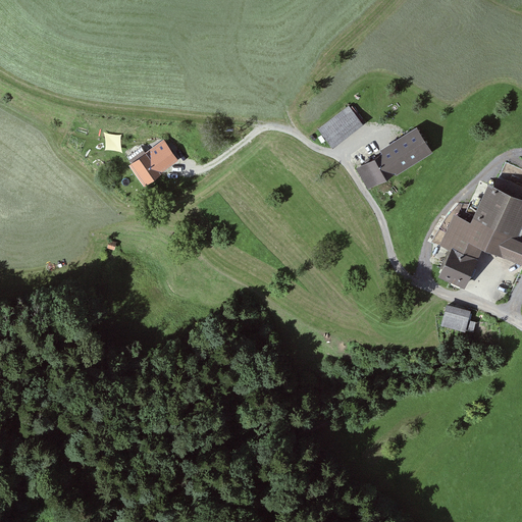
[(350,106),(319,128),(332,147),(363,124),(350,106)]
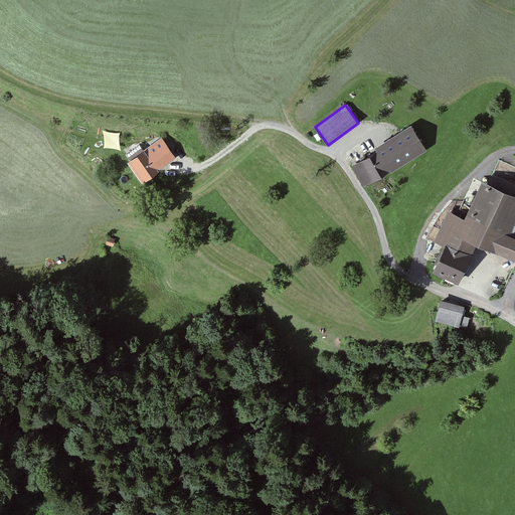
[(378,150),(353,165),(364,185),(390,170),(391,171),(426,151),(412,126),(376,147),(378,150)]
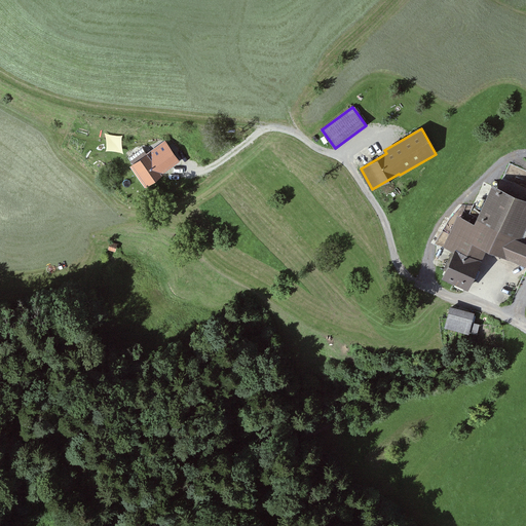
[(145,161),(133,171),(144,186),(180,160),(165,140),(142,157),(145,161)]
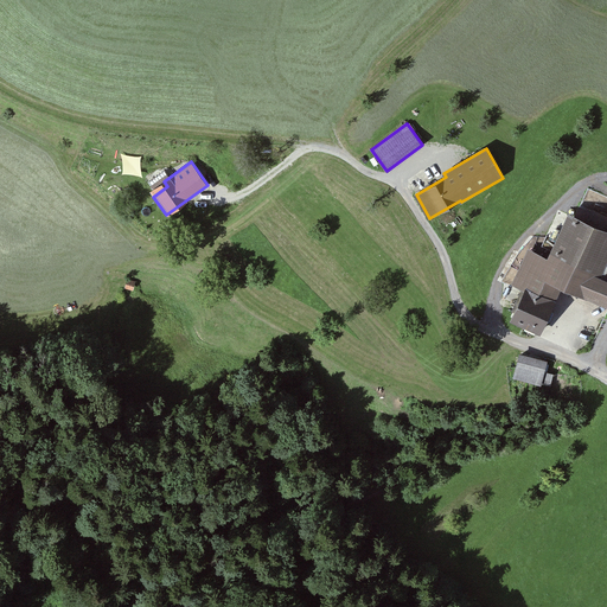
[(598,223),(569,210),(549,256),(529,247),(512,283),(524,289),(510,319),(541,332),(562,286),(606,306),(606,215),(602,212),(598,223)]
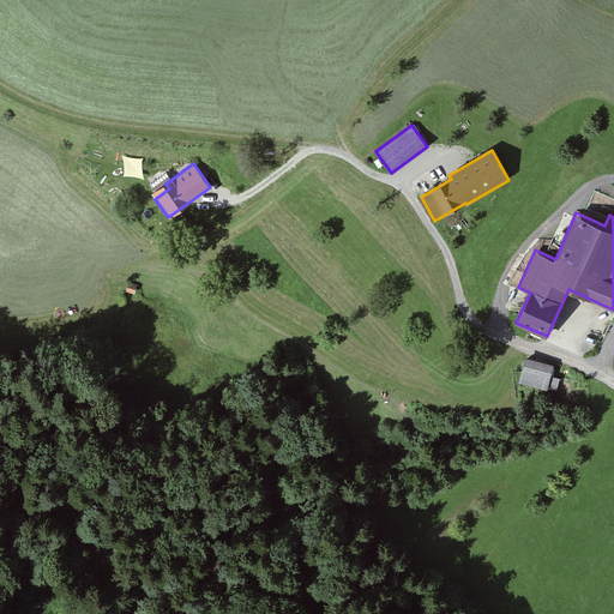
[(554,365),(525,357),(519,381),(558,391),(560,379),(552,377),(554,365)]
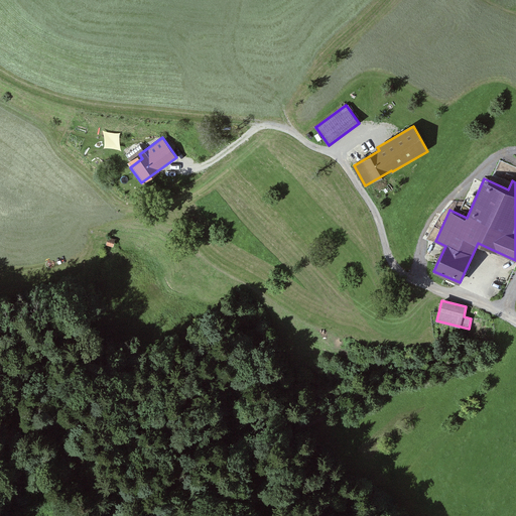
All buildings are outlined.
